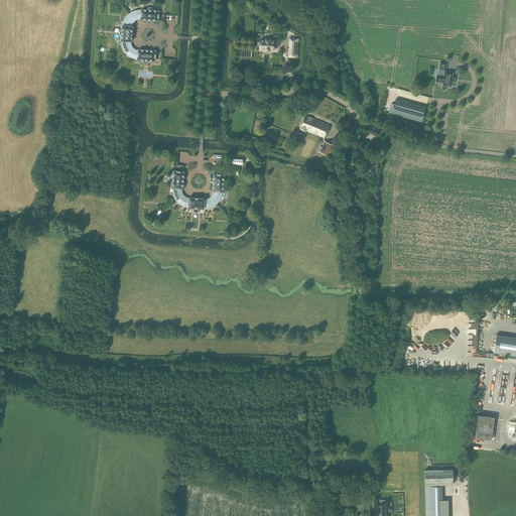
[(129,14),(134,20),(140,17),(141,17),(141,19),(146,20),(153,20),(158,21),(159,11),(154,10),(153,10),(153,9),(152,8),(149,8),(147,9),(147,10),(142,9),(141,12),(137,12),(136,11),(134,11),(132,12),(131,13),(129,14)]
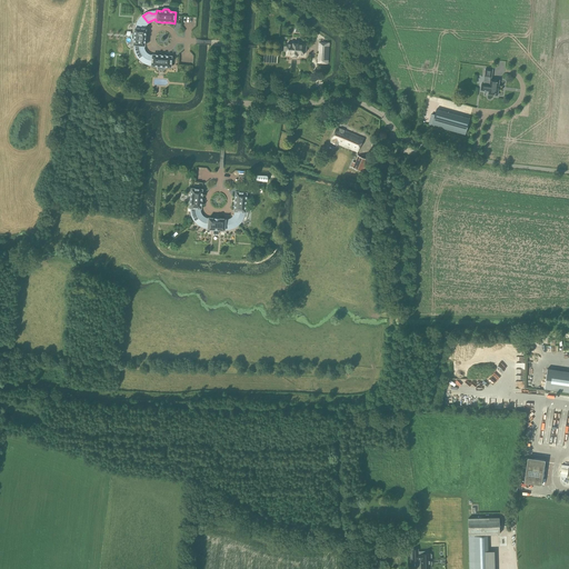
[(146,26),(148,22),(142,16),(142,17),(140,18),(139,20),(138,22),(137,23),(137,26),(137,29),(136,29),(135,35),(133,33),(132,35),(132,39),(135,39),(135,46),(138,46),(137,50),(136,51),(136,53),(137,55),(138,57),(139,59),(146,52),(142,47),(142,46),(146,46),(146,40),(146,36),(147,29),(145,29),(146,26)]
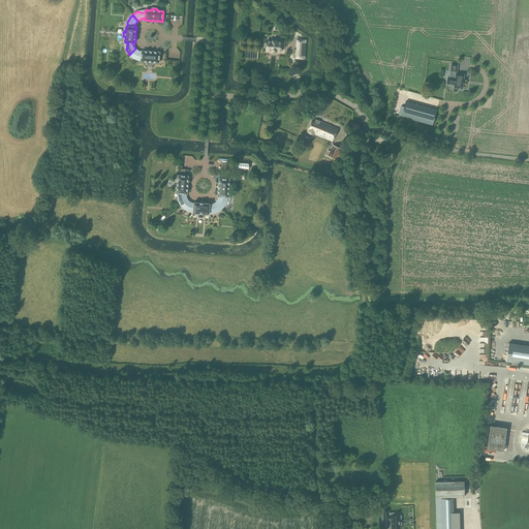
[(306,40),(297,39),(296,59),(305,59),(306,40)]
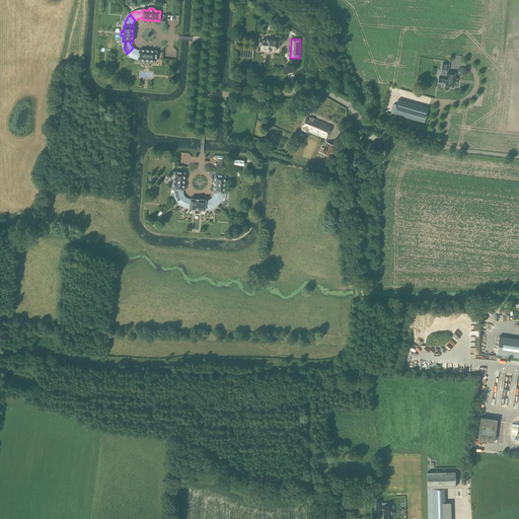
[(267,41),(262,40),(262,50),(267,50),(267,51),(271,52),(272,51),(277,51),(278,44),(279,44),(279,42),(278,42),(273,41),(272,41),(272,40),(268,40),(267,41)]
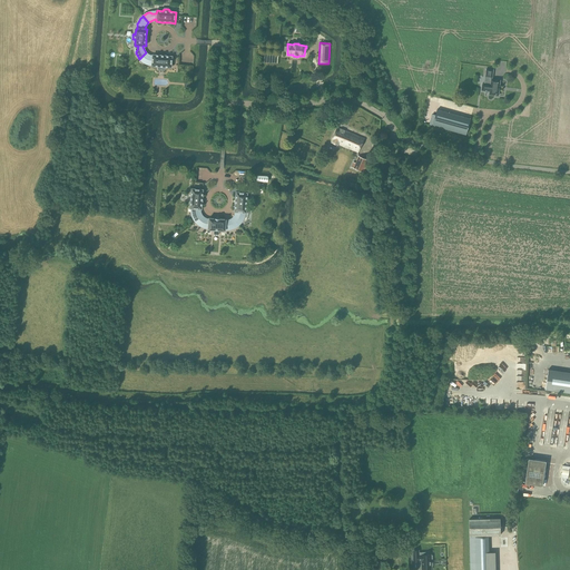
[(146,52),(139,59),(141,60),(143,61),(145,62),(147,64),(148,62),(153,62),(153,66),(158,67),(166,67),(172,68),(173,57),(166,56),(159,56),(153,55),(153,57),(151,57),(146,52)]
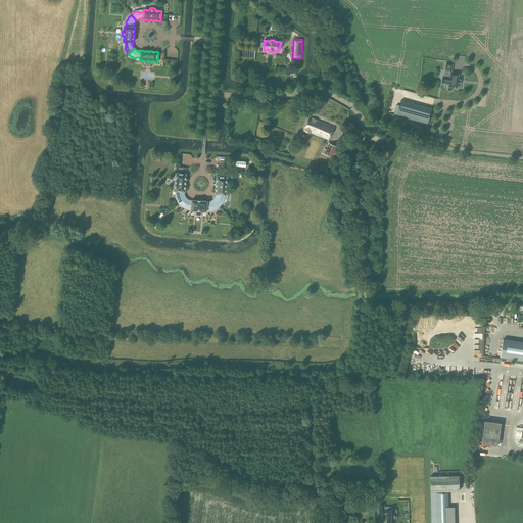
[(459,80),(459,74),(452,73),(452,72),(453,64),(446,63),(445,70),(448,70),(447,78),(442,77),(441,83),(449,84),(448,87),(458,88),(458,83),(459,83),(459,80)]
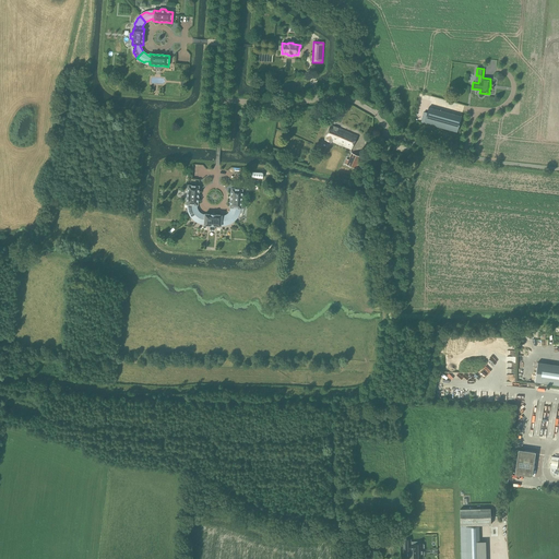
[(425,123),(453,131),(458,132),(459,126),(462,117),(450,114),(429,107),(425,123)]
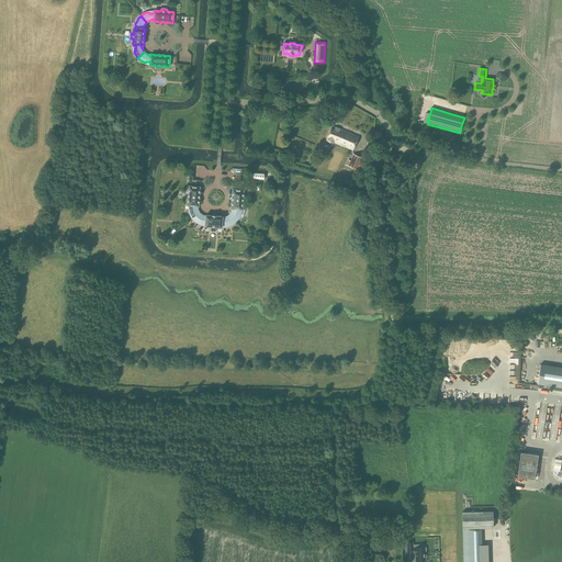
[(333,126),(332,128),(330,130),(327,135),(328,136),(327,138),(327,141),(334,143),(334,142),(353,150),(359,136),(333,126)]
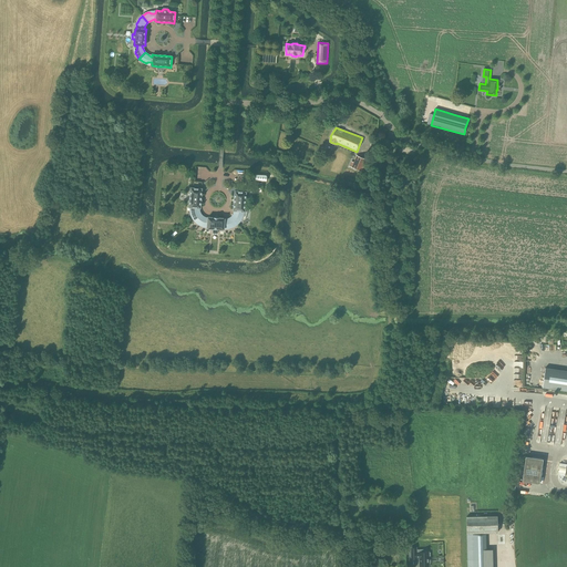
[(523,144),(518,160),(525,161),(528,146),(523,144)]
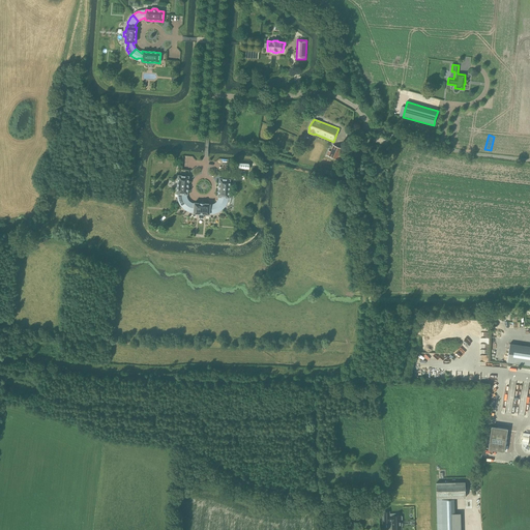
[(341,148),(334,146),(329,156),(336,159),(341,148)]
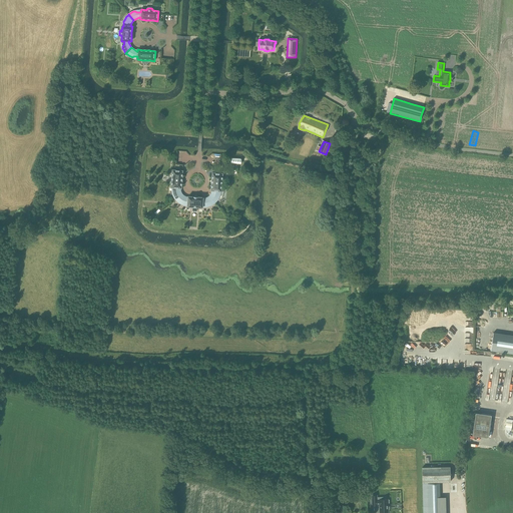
[(361,171),(371,163),(367,157),(357,165),(361,171)]
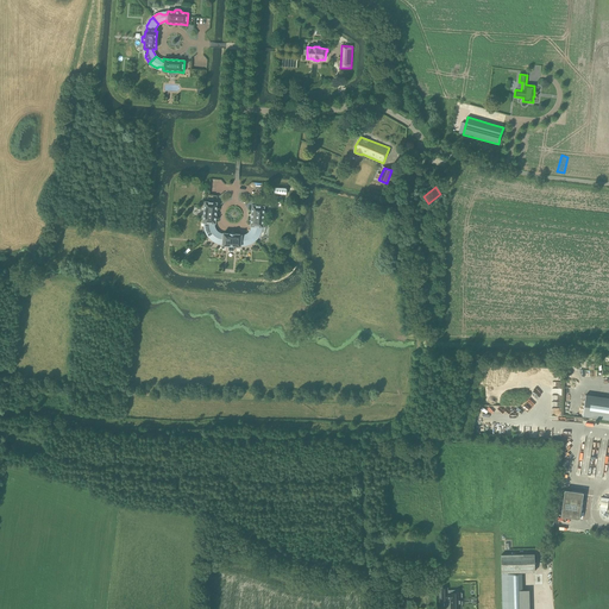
[(209,237),(217,231),(213,225),(213,224),(215,224),(217,218),(217,209),(217,203),(205,202),(205,208),(203,217),(205,217),(203,223),(207,224),(207,228),(206,228),(206,231),(207,233),(207,234),(209,237)]
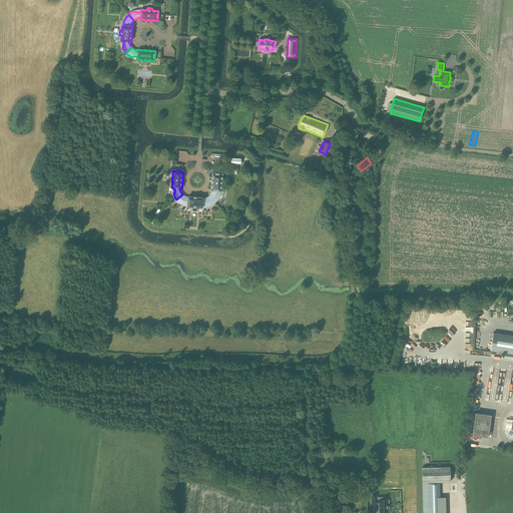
[(209,196),(214,202),(216,201),(217,199),(218,197),(219,196),(218,195),(218,191),(221,191),(221,186),(222,179),(222,174),(212,173),(212,178),(211,185),(211,190),(213,190),(213,192),(209,196)]
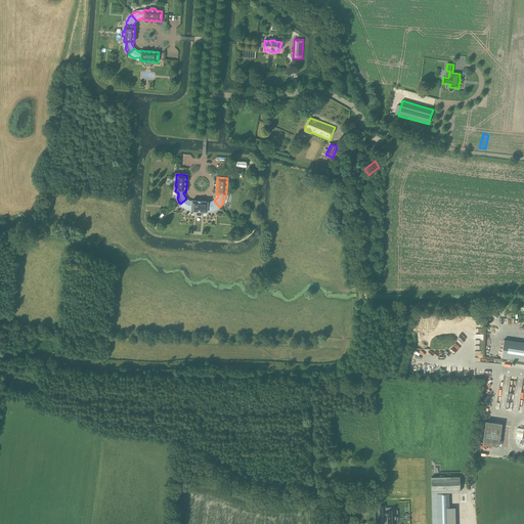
[(219,207),(214,201),(209,204),(208,204),(208,202),(203,202),(198,201),(192,201),(192,203),(191,203),(186,199),(180,204),(181,205),(182,207),(184,208),(186,209),(188,209),(189,210),(191,210),(191,211),(198,211),(198,212),(202,212),(207,212),(207,209),(212,210),(212,211),(214,211),(216,210),(217,209),(219,207)]
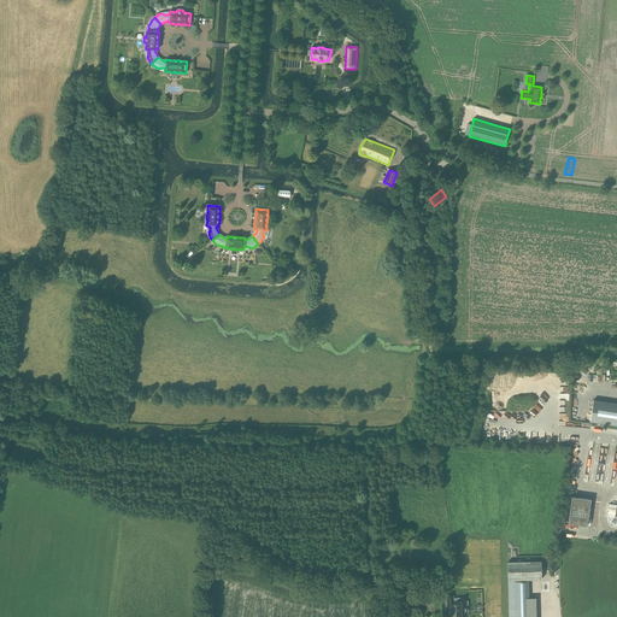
[(591,422),(616,425),(616,403),(593,400),(591,422)]
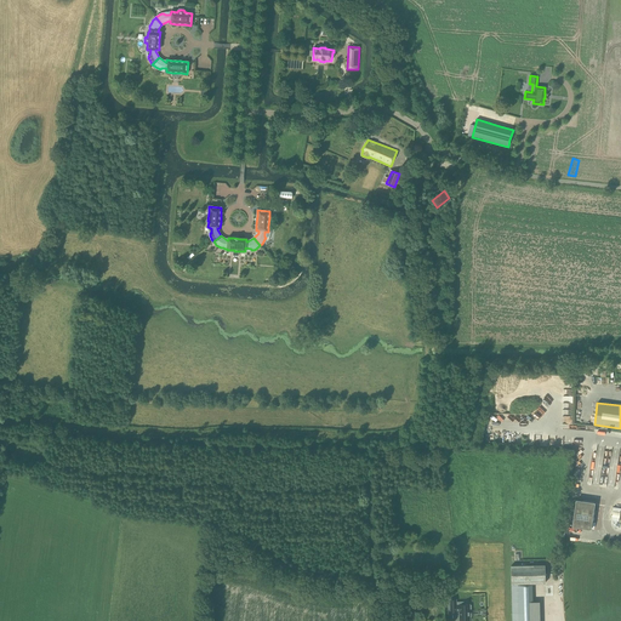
[(573,527),(591,530),(594,502),(576,500),(573,527)]
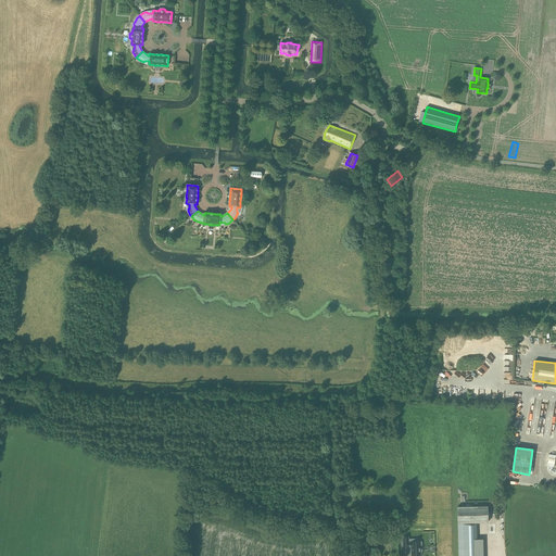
[(488,506),(457,507),(458,525),(458,555),(483,555),(483,539),(480,539),(477,539),(477,525),(477,522),(488,522),(488,506)]
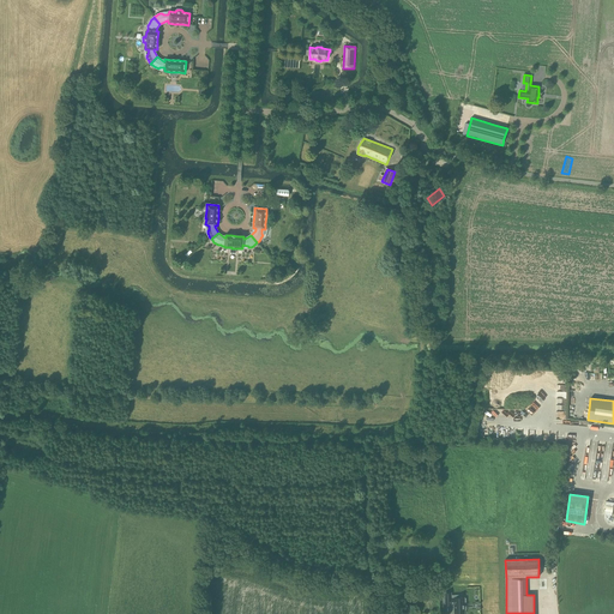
[(409,583),(404,587),(409,594),(414,591),(409,583)]
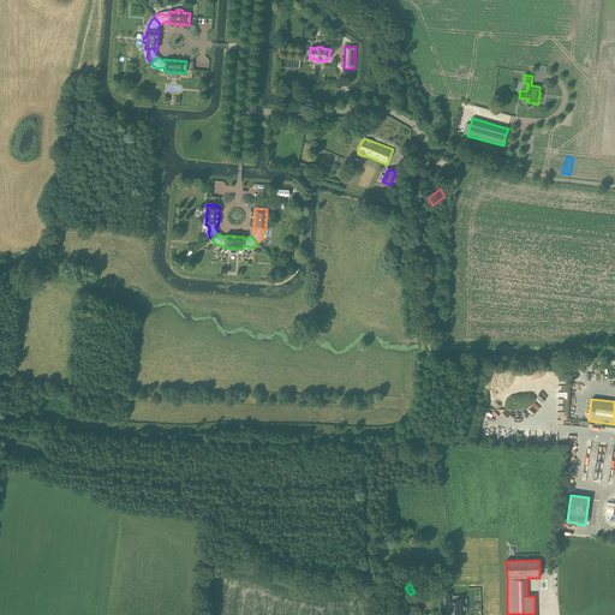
[(455,599),(452,599),(452,593),(446,595),(446,605),(452,605),(455,605),(455,614),(465,614),(465,609),(466,609),(466,599),(465,599),(465,598),(455,599)]
